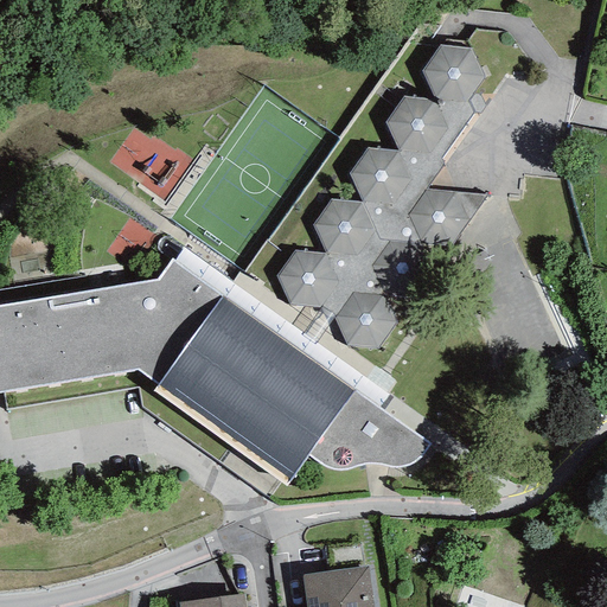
[(471,49),(439,45),(422,70),(432,97),(429,100),(402,98),(385,122),(397,151),(366,148),(349,174),(360,203),(332,199),(314,227),(325,254),(294,251),(276,274),(289,305),(323,306),(336,317),(349,346),(379,347),(451,246),(487,196),(426,190),(442,165),(441,159),(473,114),(468,102),(474,91),(484,77),(471,49)]
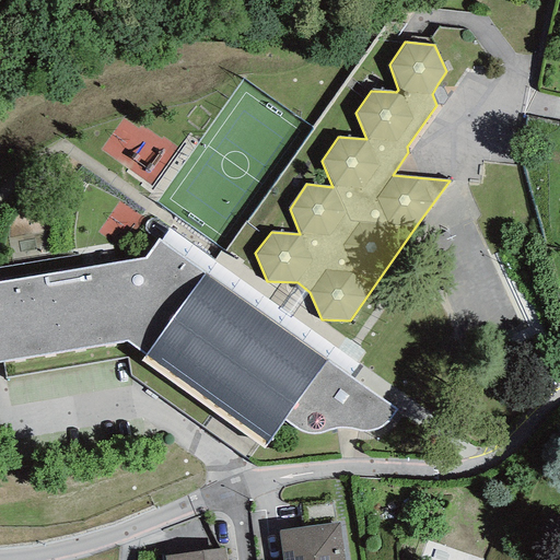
[(443,89),(438,84),(432,94),(436,105),(443,105),(447,97),(443,89)]
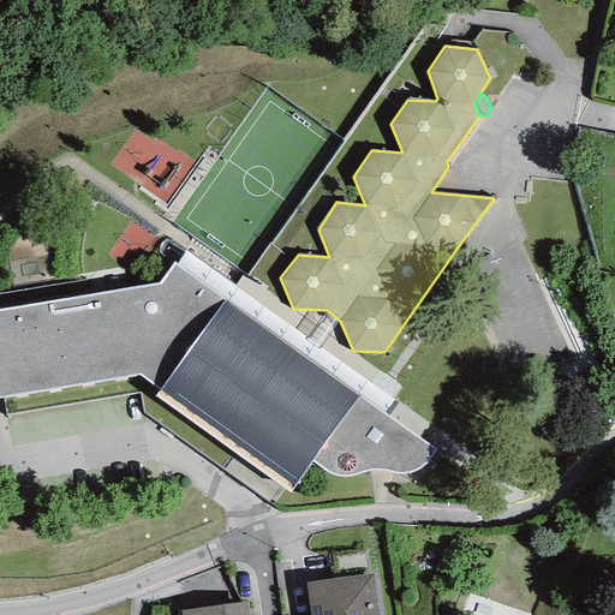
[(187,250),(178,264),(389,416),(396,404),(187,250)]
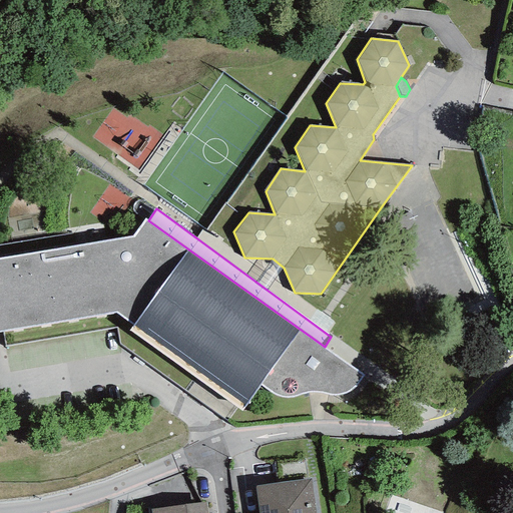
[(134,235),(0,258),(0,331),(2,331),(116,312),(134,324),(129,329),(235,408),(241,412),(260,385),(263,387),(272,392),(281,397),(292,397),(299,396),(305,392),(315,392),(323,393),(330,395),(339,395),(347,392),(355,387),(363,375),(325,347),(148,220),(146,218),(134,235)]
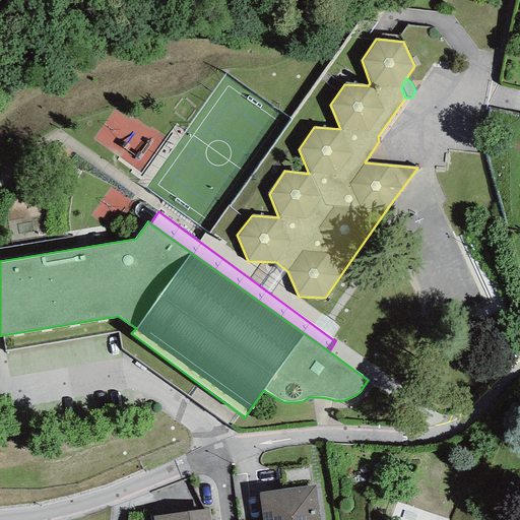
[(232,426),(239,413),(131,333),(136,328),(118,316),(2,335),(4,350),(118,330),(121,347),(232,426)]
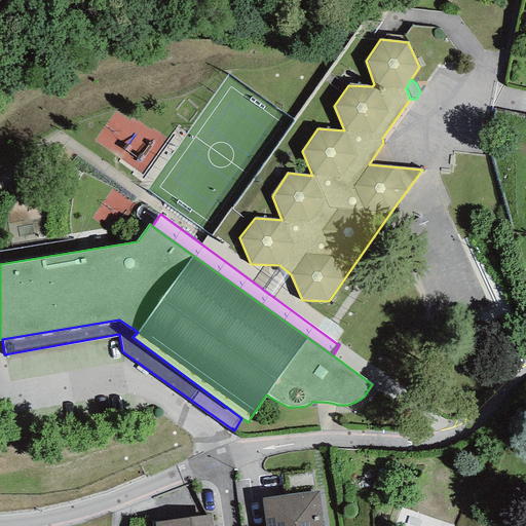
[(323,525),(318,491),(263,499),(266,525),(323,525)]
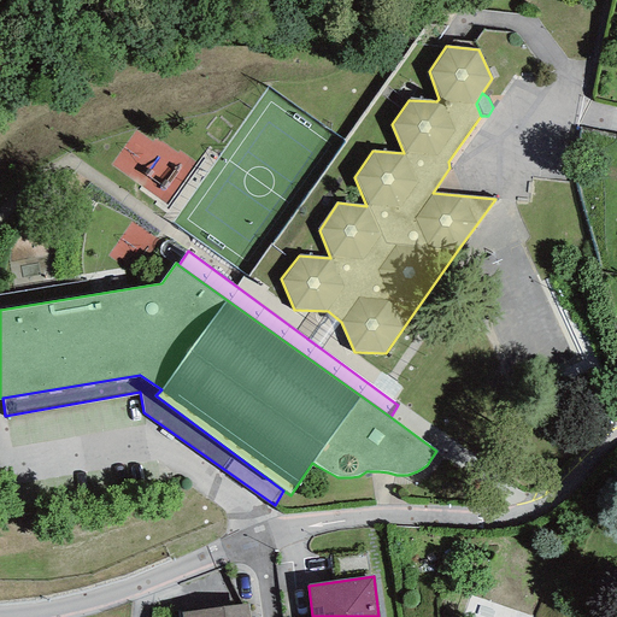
[(250,616),(247,601),(180,611),(180,616),(250,616)]
